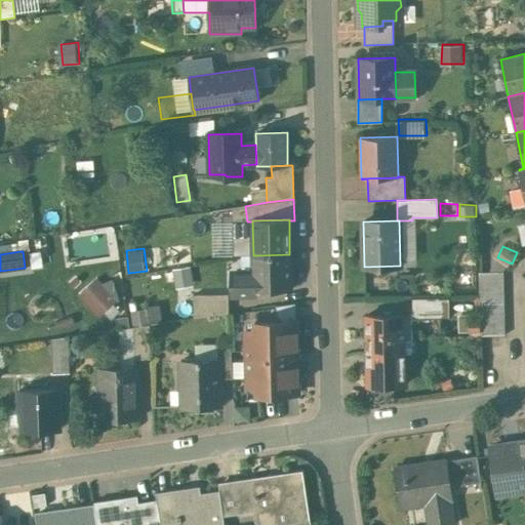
[(289,254),(257,255),(258,273),(232,273),(233,295),(251,294),(251,290),(290,289),(289,254)]
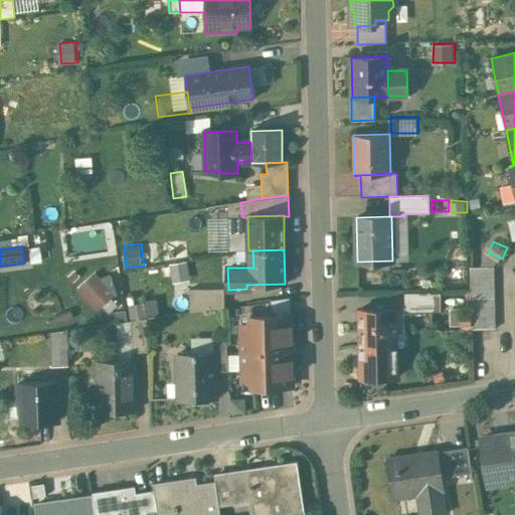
[(175,281),(192,277),(188,260),(172,263),(175,281)]
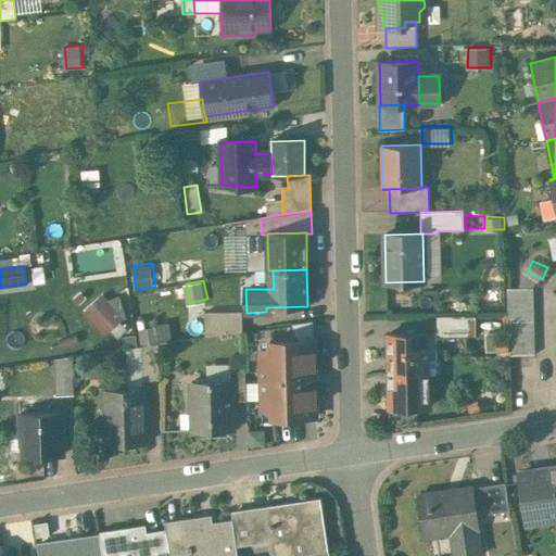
[(533,302),(532,288),(506,289),(507,303),(533,302)]
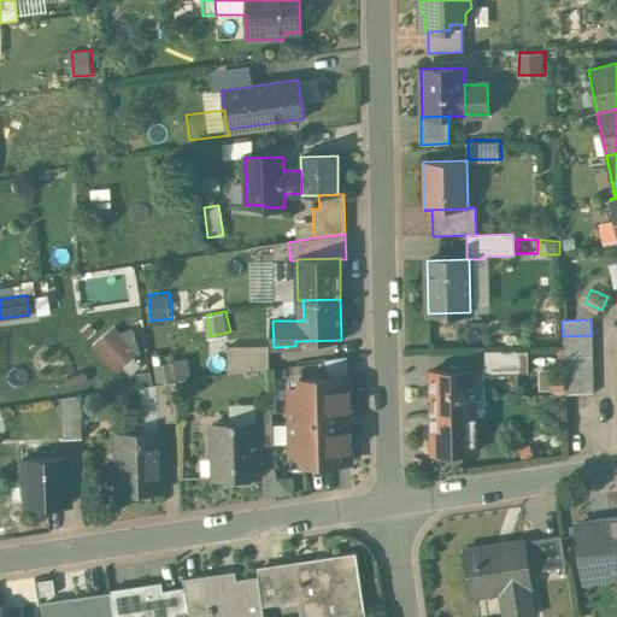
[(145,354),(134,324),(100,335),(110,366),(145,354)]
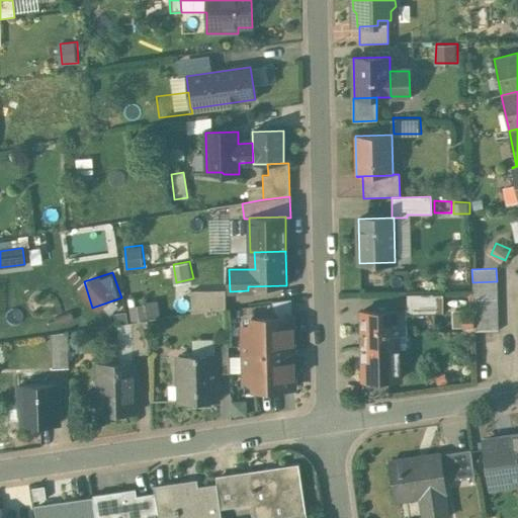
[(497,293),(497,281),(472,282),(472,294),(497,293)]
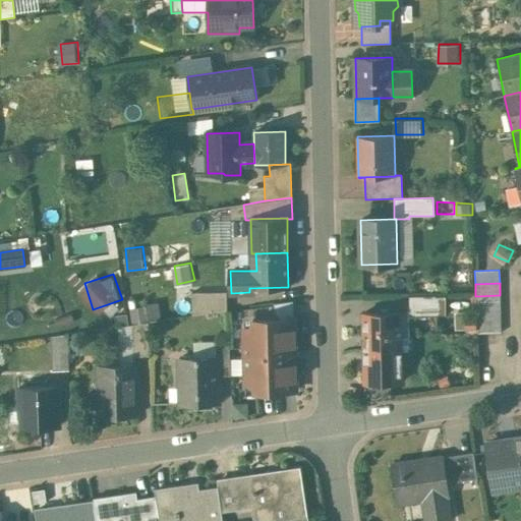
[(227,310),(226,292),(190,292),(191,315),(227,310)]
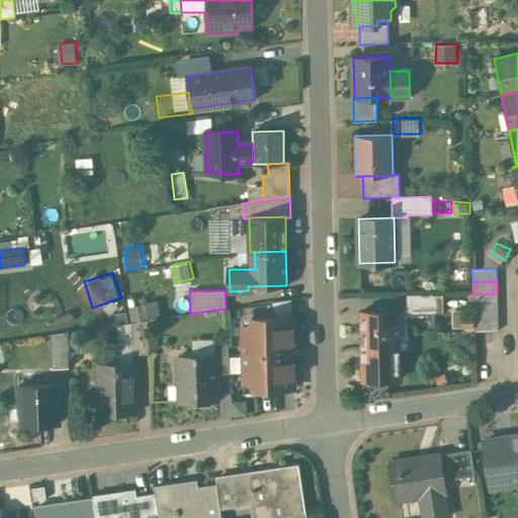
[(432,293),(406,294),(406,309),(432,308),(432,293)]
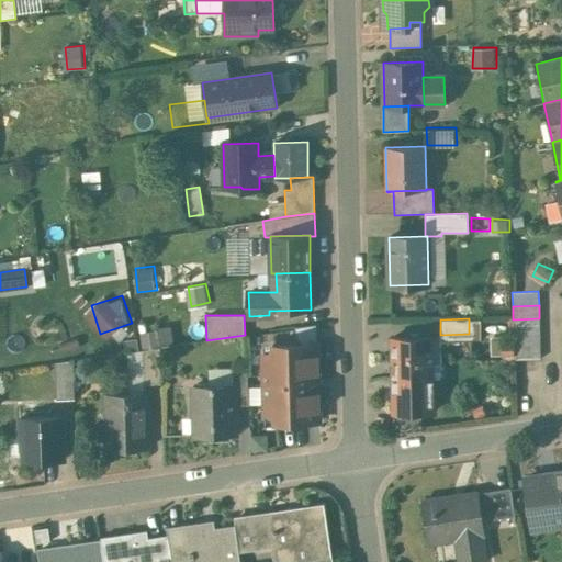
[(539,318),(513,319),(513,333),(539,332),(539,318)]
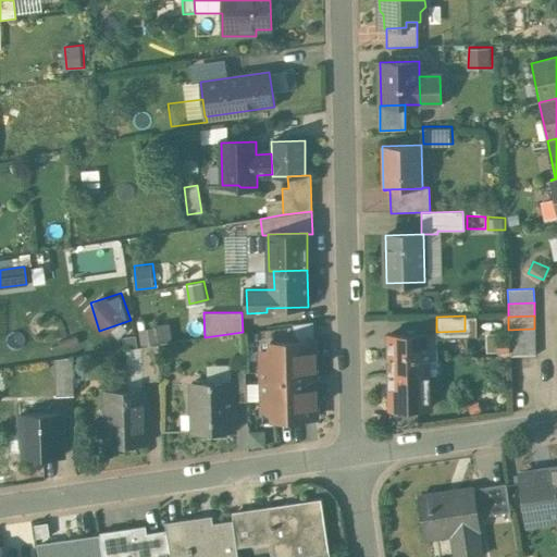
[(149,326),(151,338),(172,333),(169,322),(149,326)]
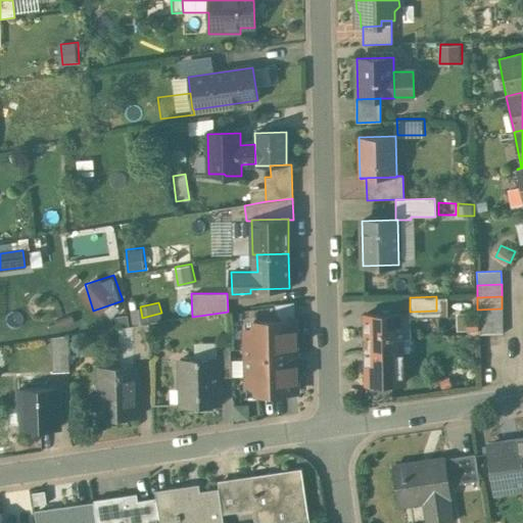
[(293,302),(274,305),(277,321),(294,320),(293,302)]
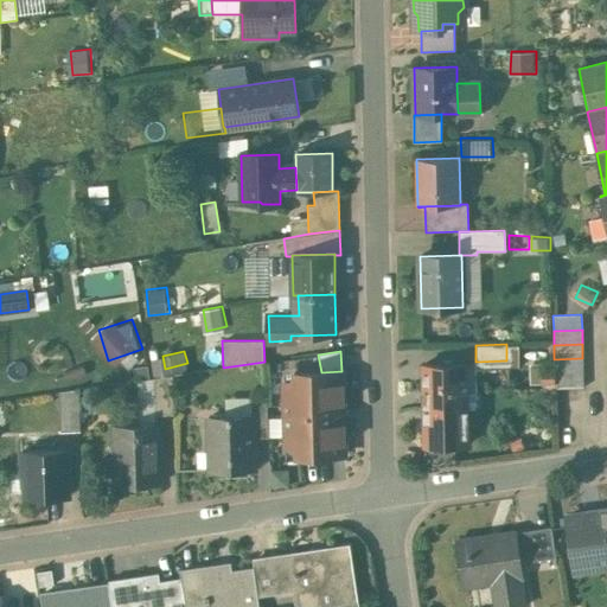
[(582,358),(554,359),(555,374),(583,372),(582,358)]
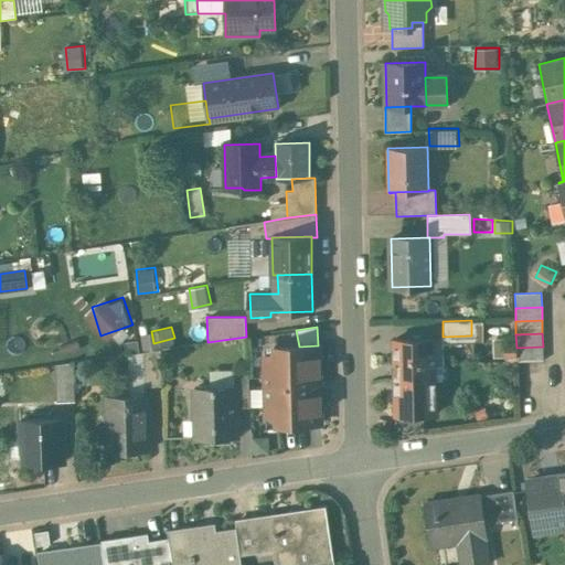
[(434,339),(393,340),(394,383),(435,382),(435,381),(435,365),(434,339)]
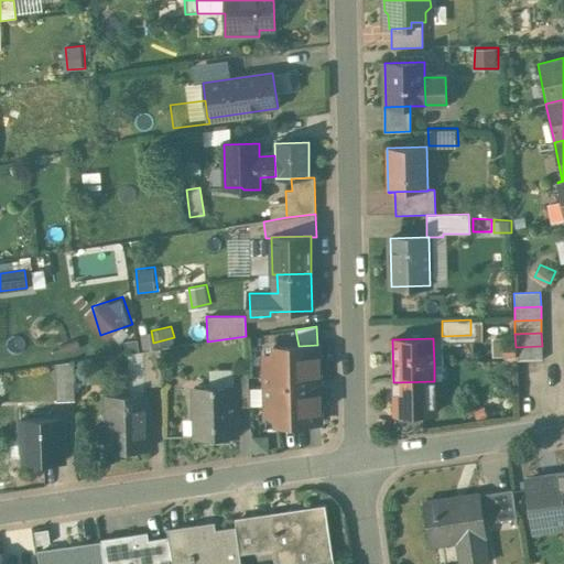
[(299,346),(273,347),(274,355),(264,355),(267,416),(275,416),(275,424),(320,423),(317,345),(299,346)]
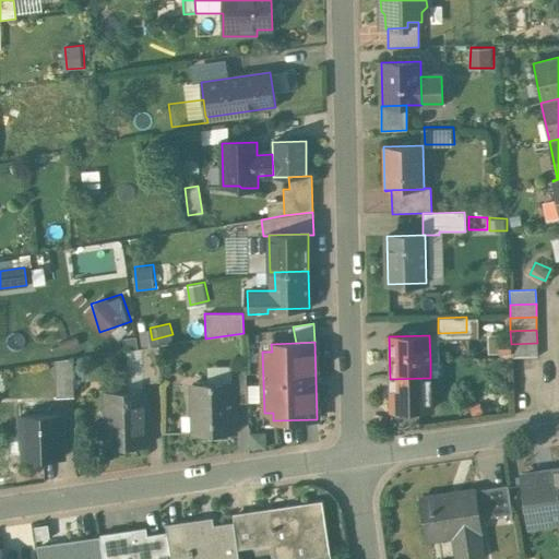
[(537,357),(537,343),(511,344),(511,358),(537,357)]
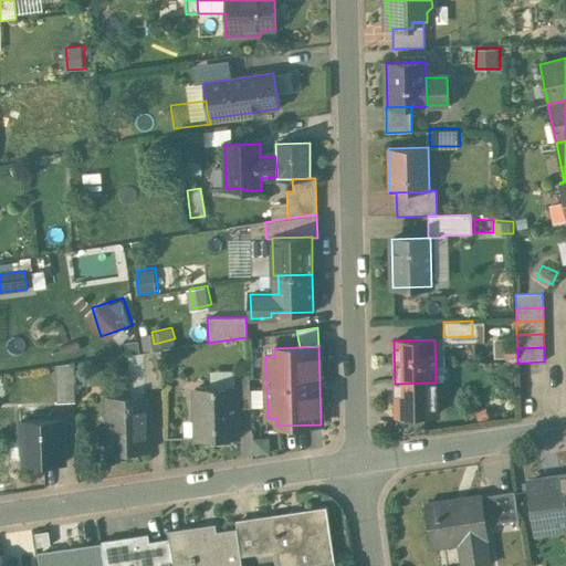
[(160,350),(130,355),(132,397),(145,396),(145,387),(161,387),(160,350)]
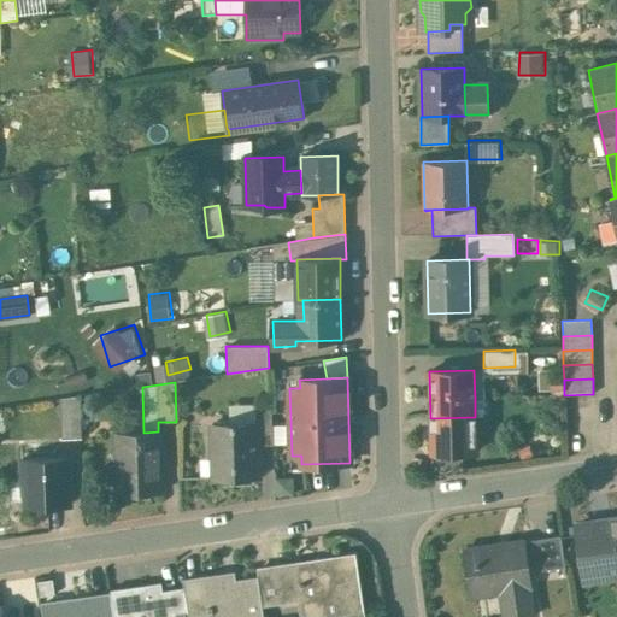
[(81,395),(63,399),(64,440),(82,439),(81,395)]
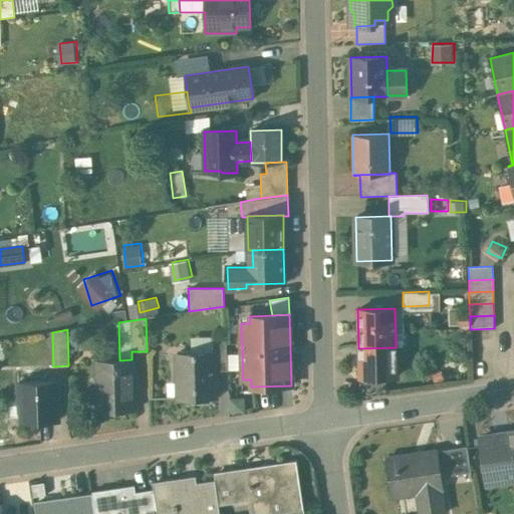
[(403,331),(396,332),(396,346),(403,346),(407,342),(407,335),(403,331)]
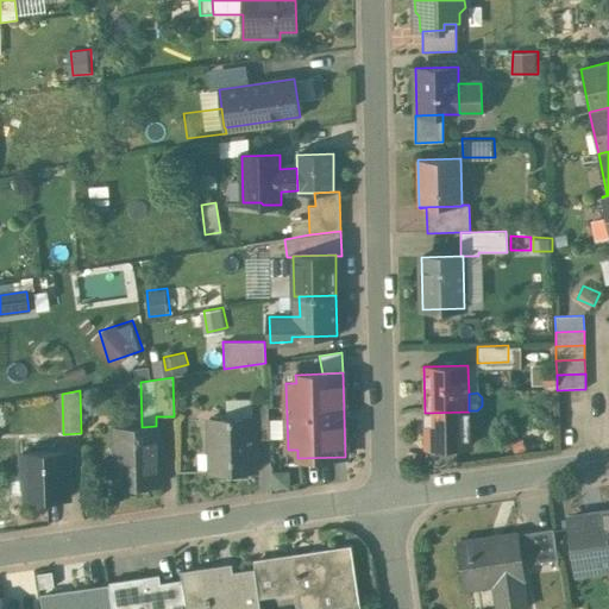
[(268,403),(252,403),(252,416),(255,416),(255,440),(269,439),(268,403)]
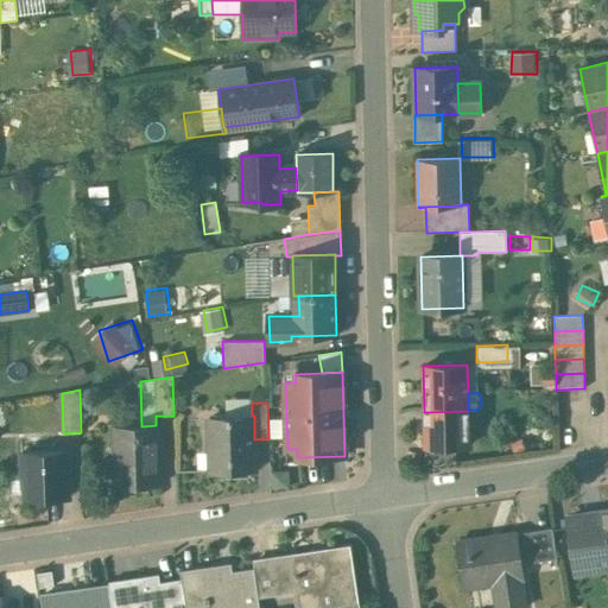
[(469,450),(468,411),(424,412),(425,451),(469,450)]
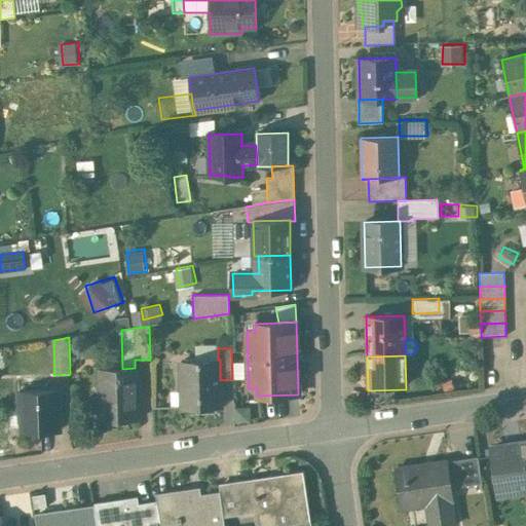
[(218,360),(181,362),(182,408),(221,407),(220,380),(220,360),(218,360)]
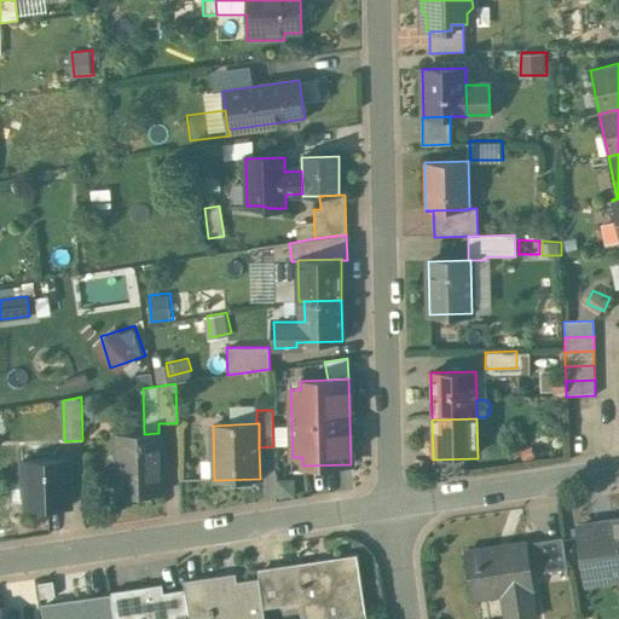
[(144,434),(117,435),(119,496),(162,493),(161,433),(158,433),(144,434)]
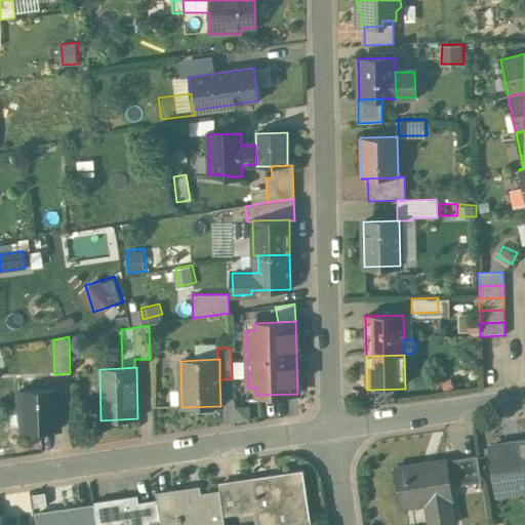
[(57,391),(17,391),(18,410),(23,410),(24,431),(58,430),(57,391)]
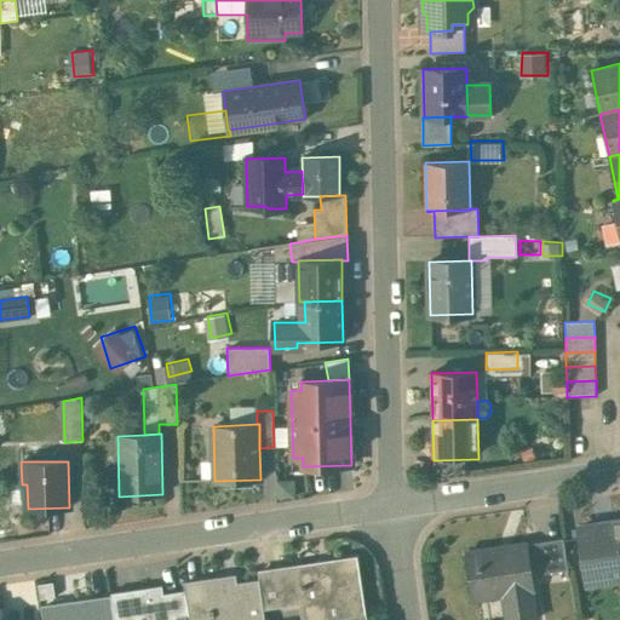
[(619,524),(619,522),(578,528),(586,584),(610,580),(610,577),(619,574),(619,524)]
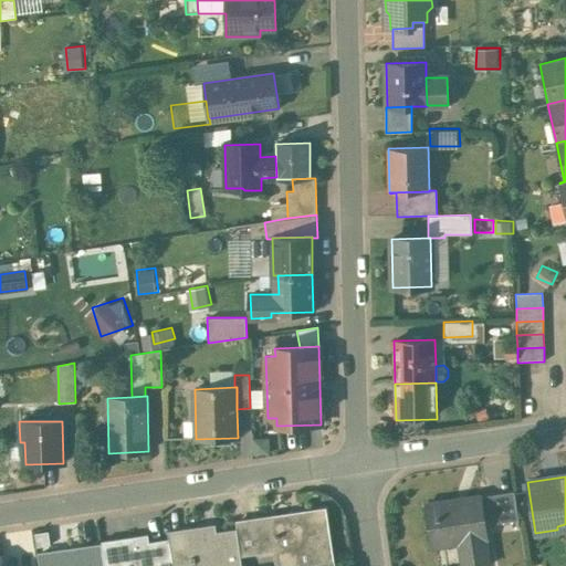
[(514,492),(488,495),(492,524),(517,520),(514,492)]
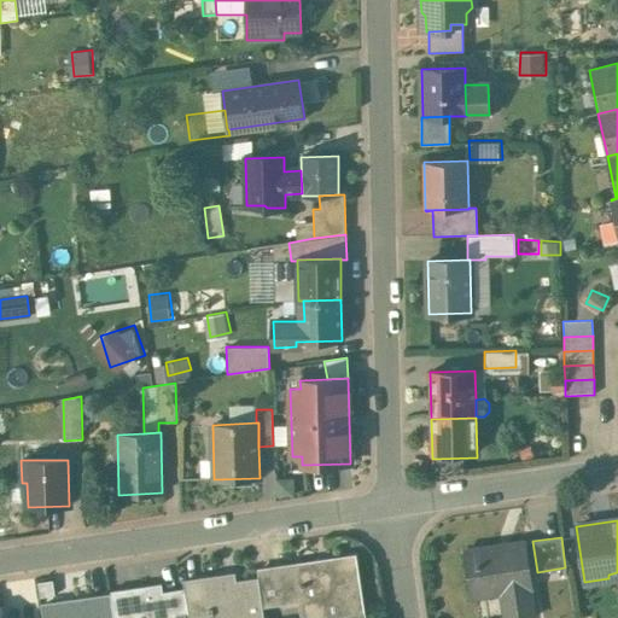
[(525,542),(464,551),(471,598),(503,593),(507,617),(530,617),(534,617),(529,588),(532,588),(525,542)]
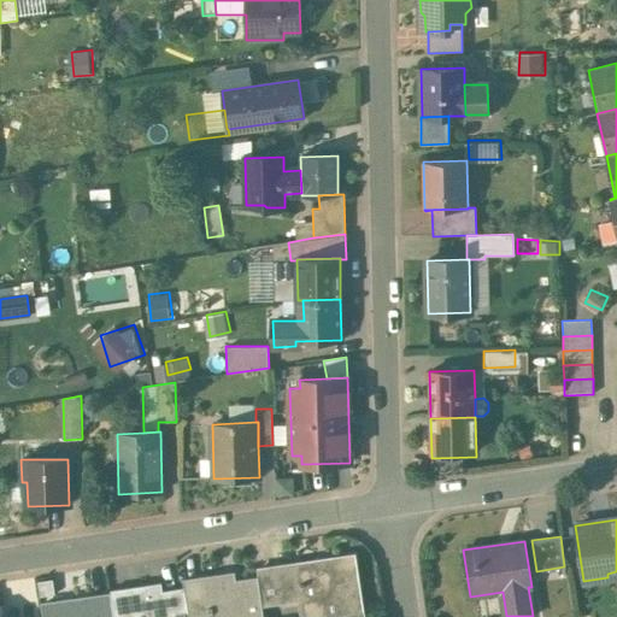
[(334,558),(257,570),(258,579),(262,601),(299,597),(301,616),(321,616),(362,611),(356,574),(338,576),(334,558)]
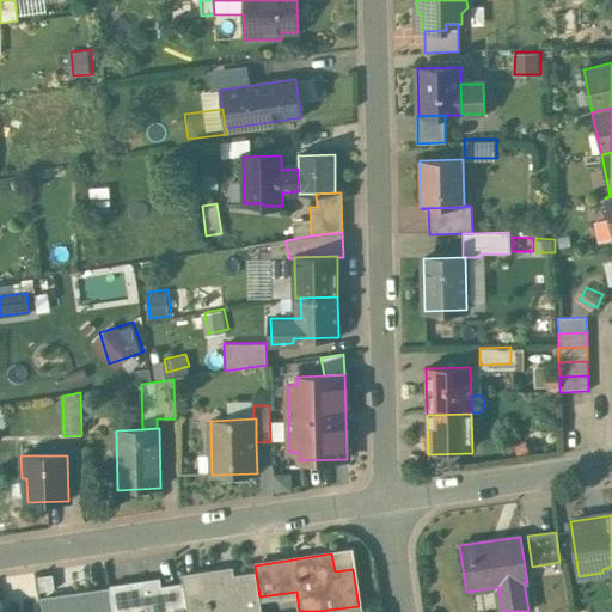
[(221,570),(182,576),(183,585),(187,611),(194,611),(221,609),(221,611),(261,611),(259,597),(256,574),(222,579),(221,570)]
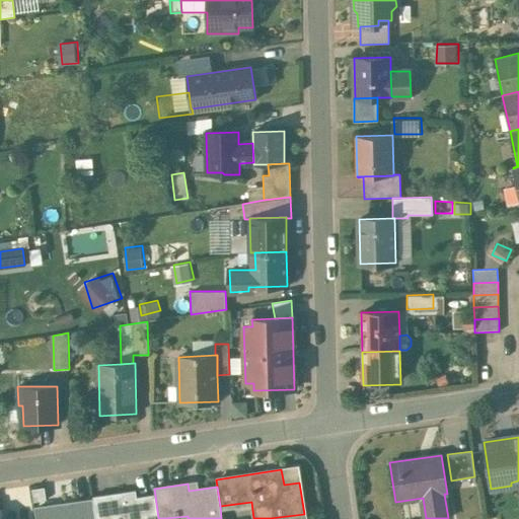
[(31,488),(35,504),(48,501),(44,485),(31,488)]
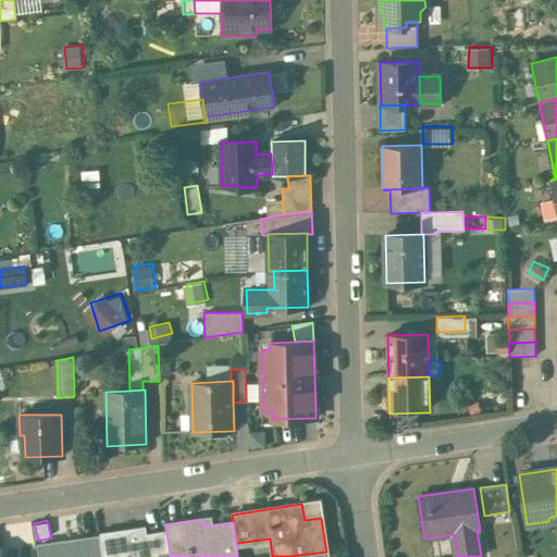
[(135,529),(99,534),(100,541),(102,556),(170,556),(166,532),(137,536),(135,529)]
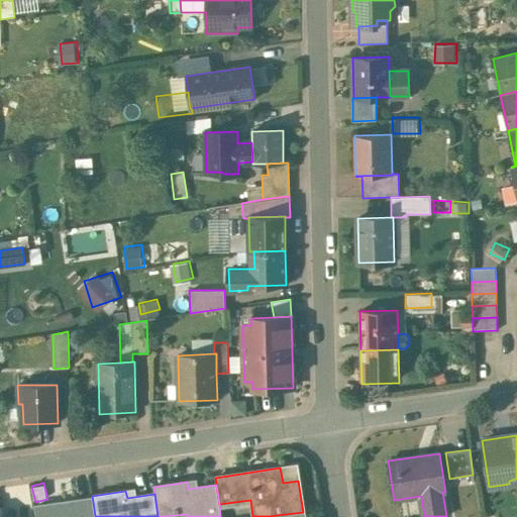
[(67,502),(34,507),(36,516),(95,516),(93,502),(67,506),(67,502)]
